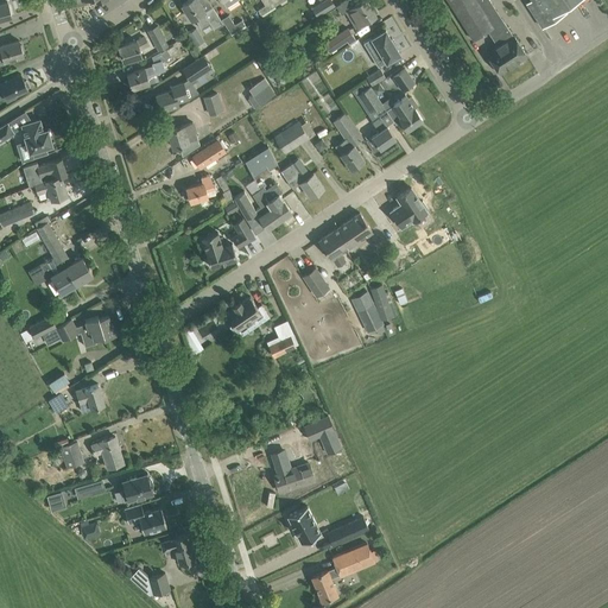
[(204,10),(197,0),(188,0),(182,4),(191,18),(194,17),(201,27),(210,21),(214,29),(223,23),(214,8),(206,14),(203,11),(204,10)]
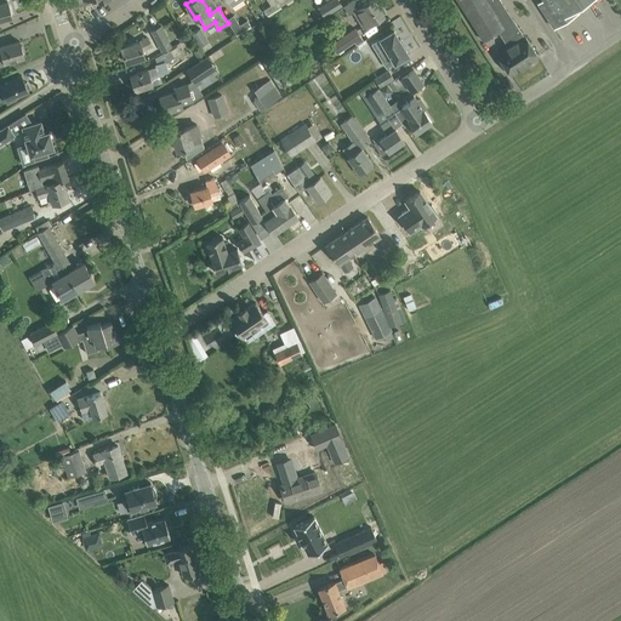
[(267,13),(280,5),(277,0),(267,0),(271,4),(263,9),(267,13)]
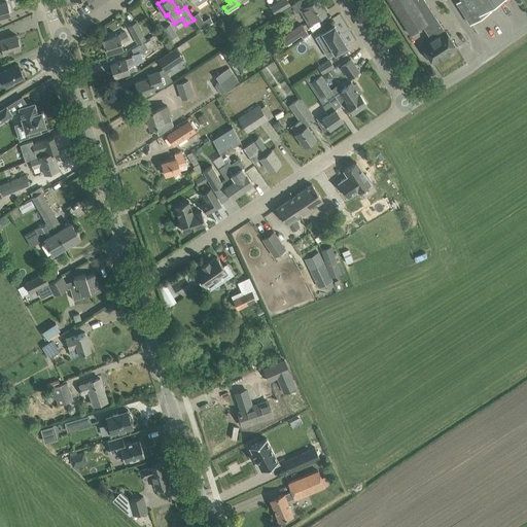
[(281,0),(271,6),(276,13),(290,4),(286,0),(281,0)]
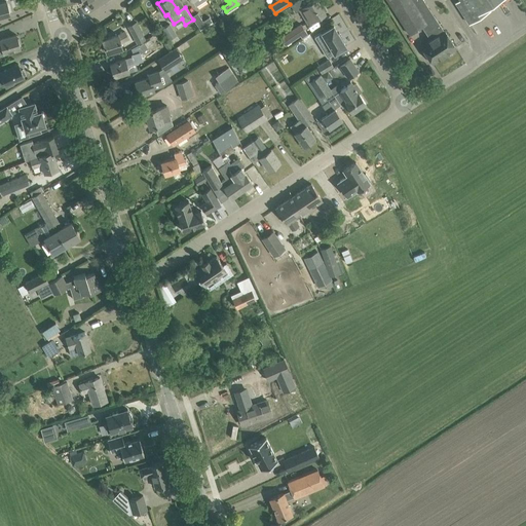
[(321,5),(317,0),(312,0),(297,0),(290,5),(295,12),(299,9),(307,23),(325,12),(325,10),(327,9),(323,3),(321,5)]
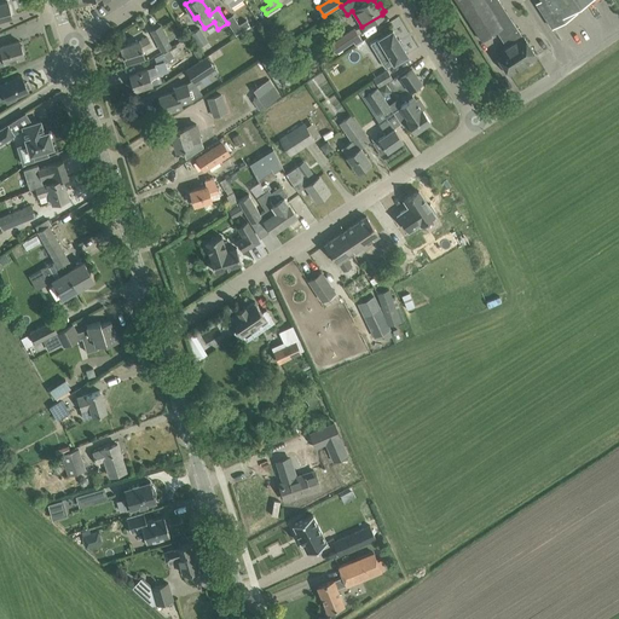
[(457,0),(482,40),(513,21),(499,0),(457,0)]
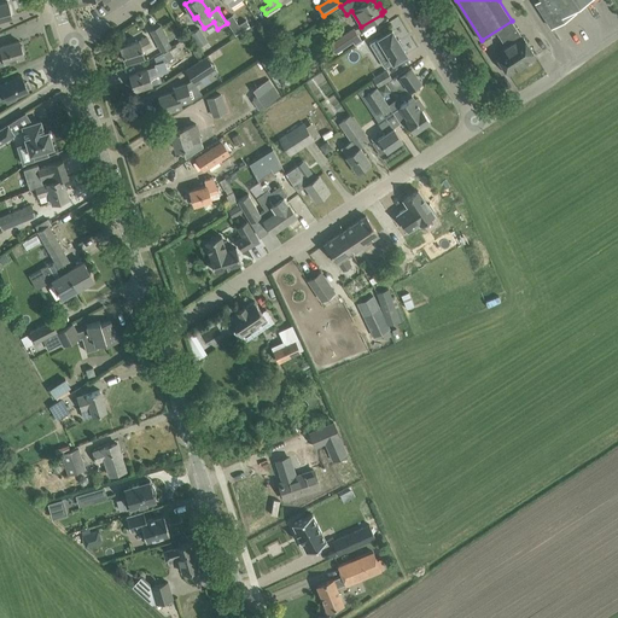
[(538,0),(536,3),(552,27),(576,11),(572,7),(582,0),(538,0)]
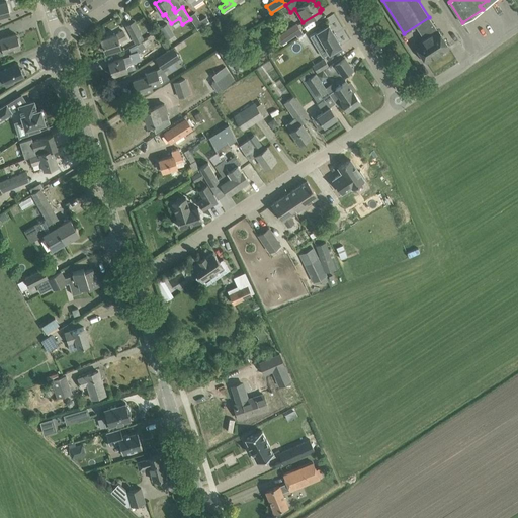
[(6,1),(0,2),(0,16),(10,13),(6,1)]
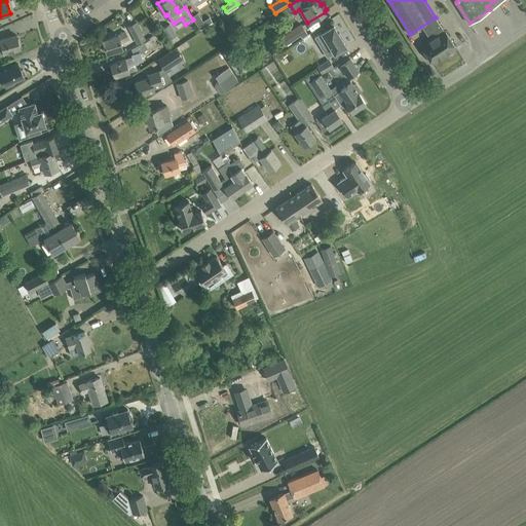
[(214,23),(209,16),(202,21),(197,11),(191,15),(201,31),(214,23)]
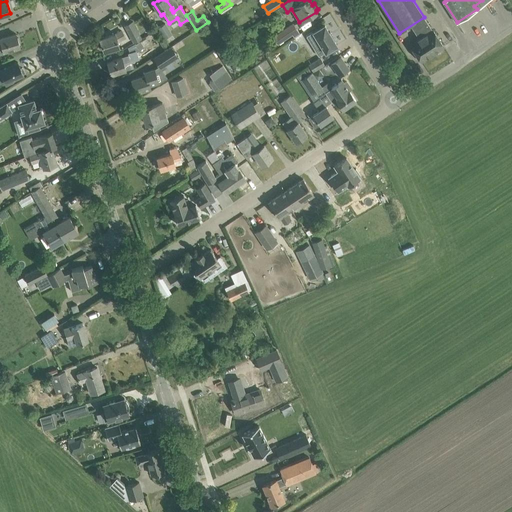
[(134,42),(141,38),(132,21),(125,25),(134,42)]
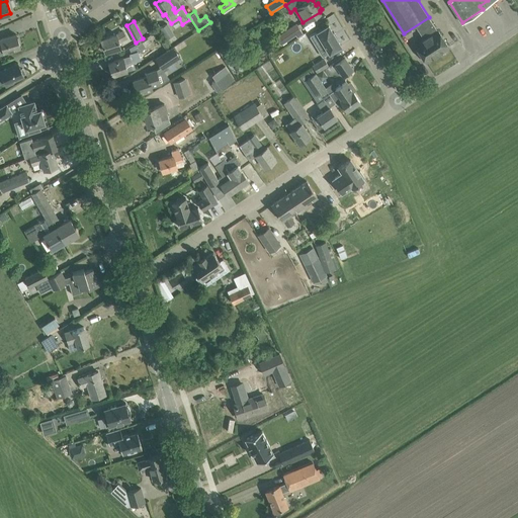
[(166,37),(173,33),(167,22),(160,27),(166,37)]
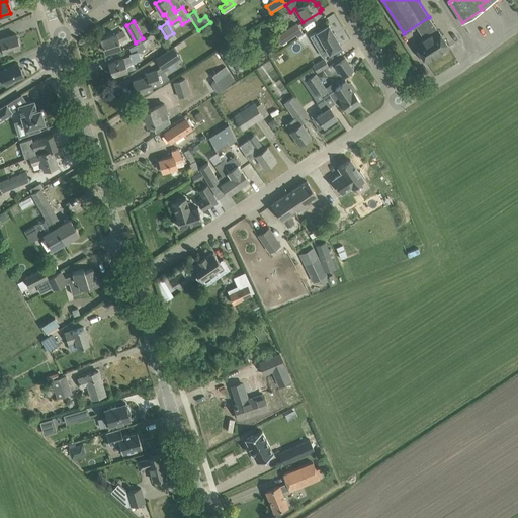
[(280,44),(294,34),(297,37),(304,33),(296,23),(275,37),(280,44)]
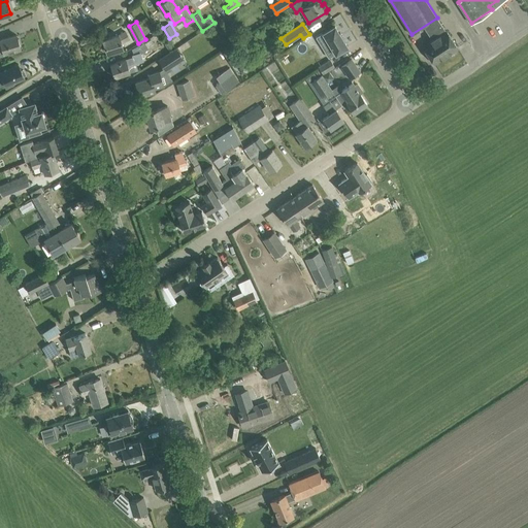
[(323,32),(316,36),(320,42),(319,42),(325,52),(332,47),(335,54),(348,45),(342,38),(343,38),(340,32),(339,32),(334,25),(323,32)]
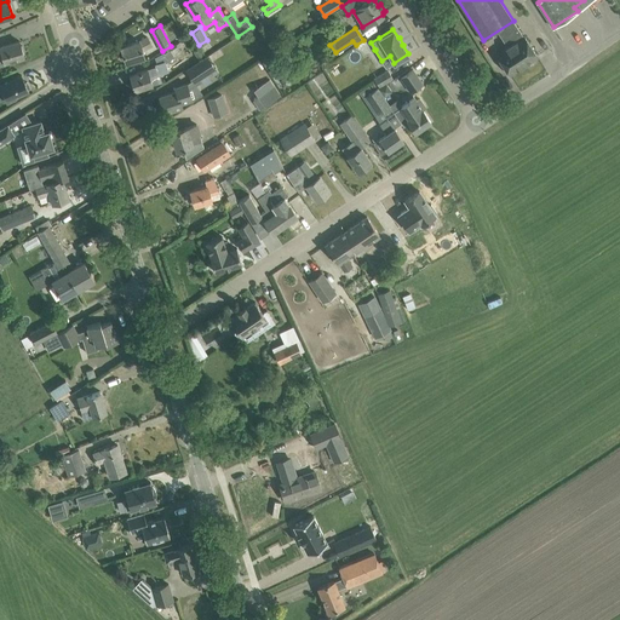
[(523,35),(497,53),(510,74),(537,56),(523,35)]
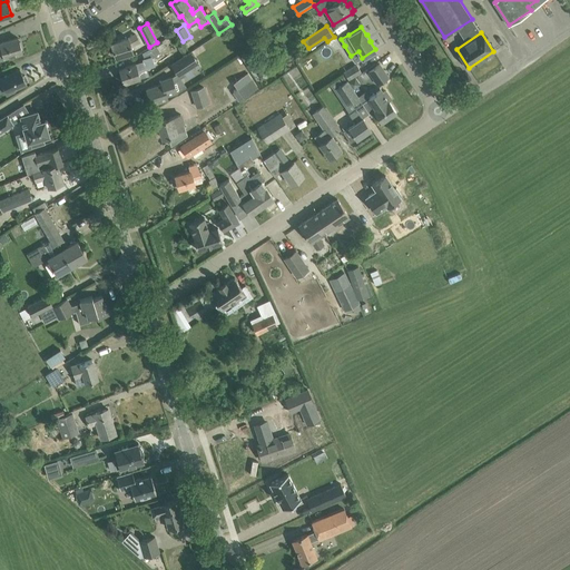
[(131,46),(139,41),(136,33),(128,37),(111,42),(116,56),(133,50),(131,46)]
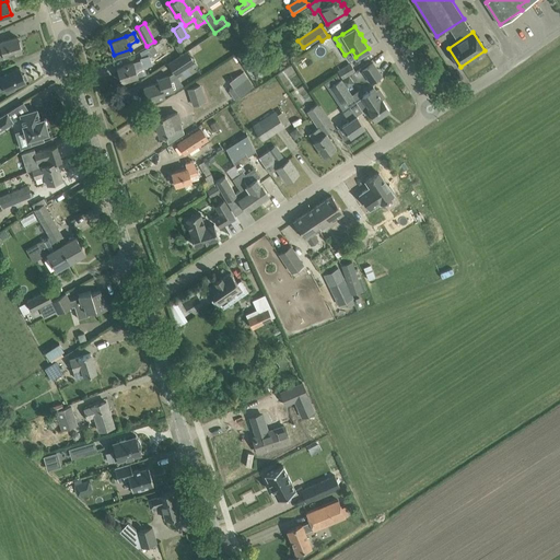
[(18,36),(0,41),(0,59),(3,58),(4,56),(22,50),(18,36)]
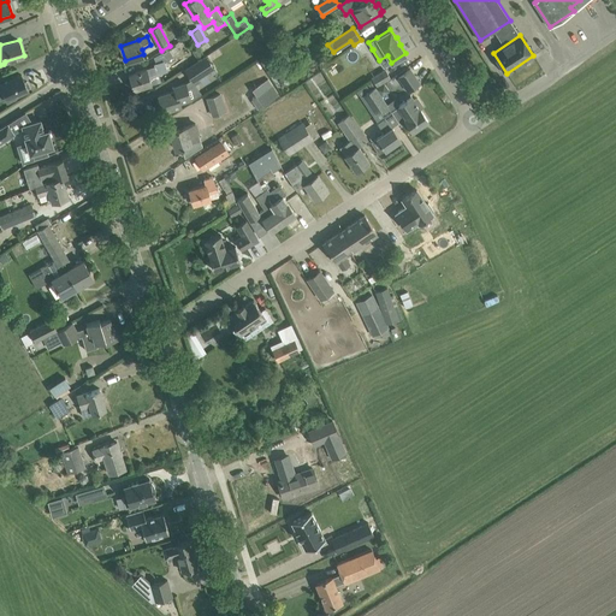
[(163,53),(167,59),(179,51),(176,45),(163,53)]
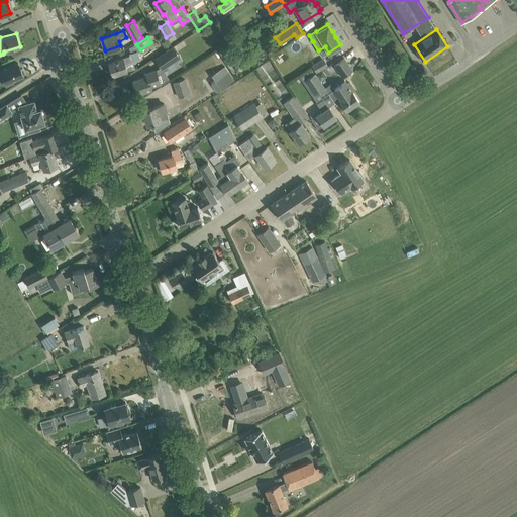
[(162,69),(180,57),(173,45),(154,58),(162,69)]
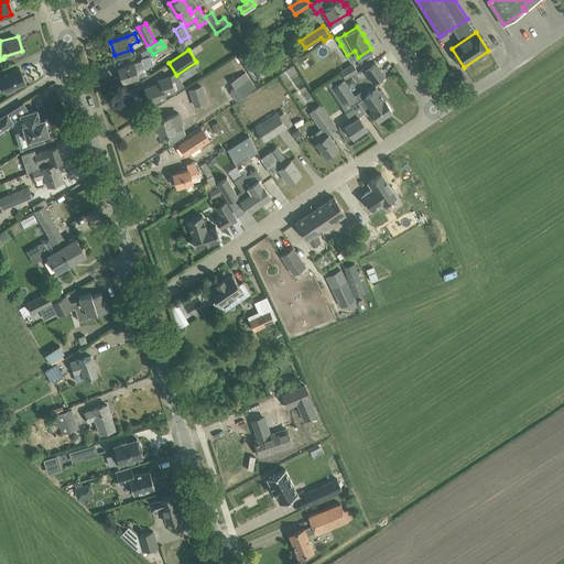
[(238,55),(246,67),(252,63),(245,50),(238,55)]
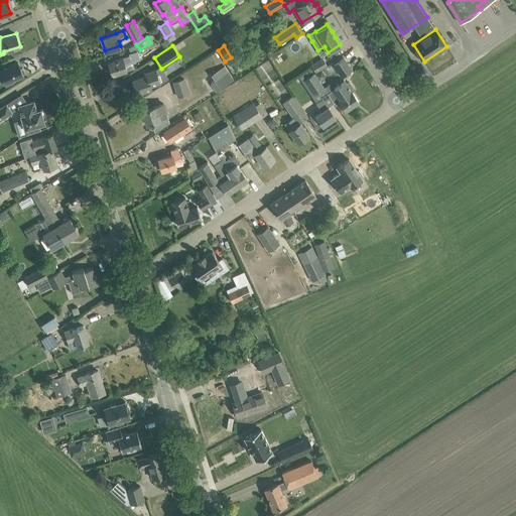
[(122,57),(118,58),(108,61),(112,75),(134,68),(130,55),(123,57),(122,57)]
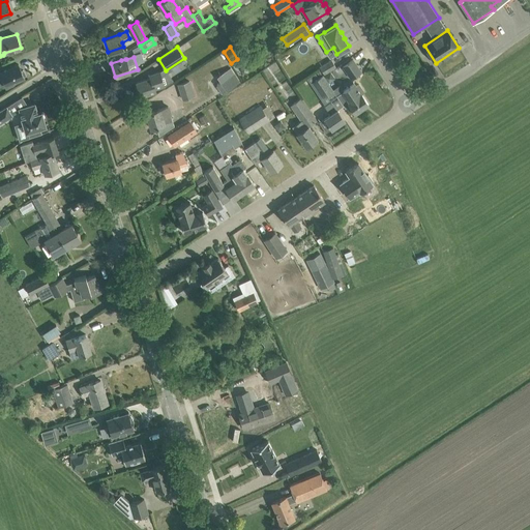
[(362,71),(353,58),(343,65),(351,79),(362,71)]
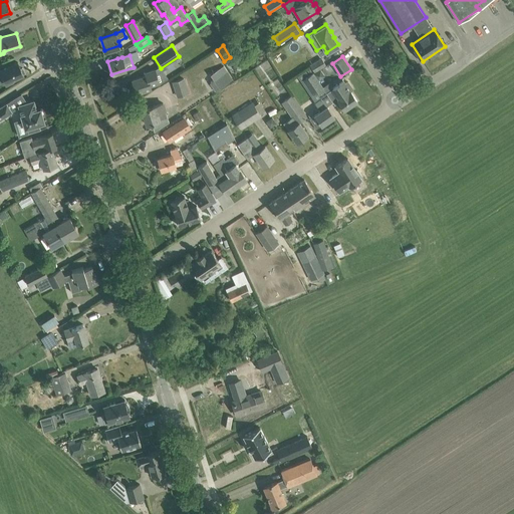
[(321,57),(310,64),(314,71),(325,64),(321,57)]
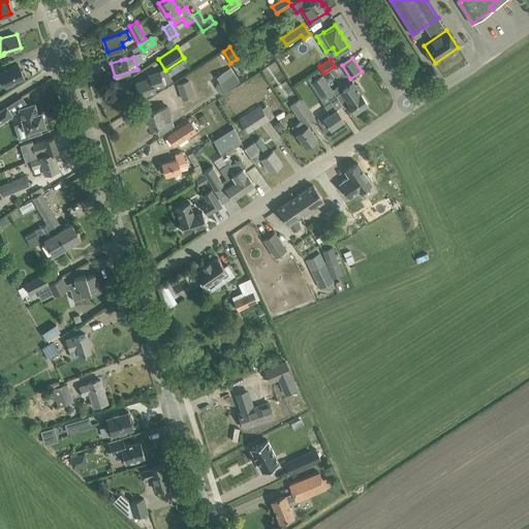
[(0,84),(4,83),(6,87),(13,84),(12,82),(25,76),(24,74),(26,74),(23,69),(21,70),(19,64),(0,71),(0,73),(0,74),(0,84)]
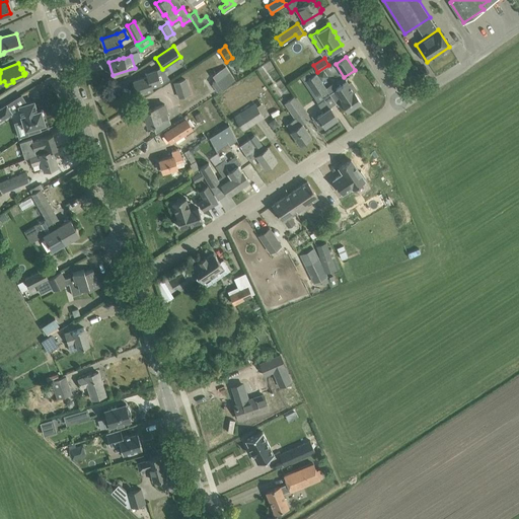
[(147,76),(133,80),(138,93),(153,88),(153,86),(161,83),(169,78),(164,71),(159,74),(157,69),(146,73),(147,76)]
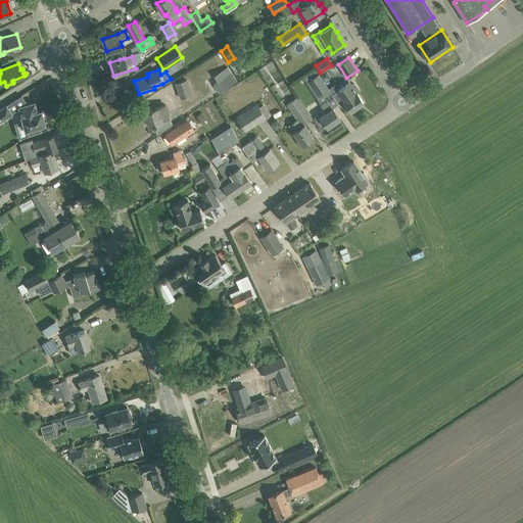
[(220,92),(237,80),(231,70),(214,83),(220,92)]
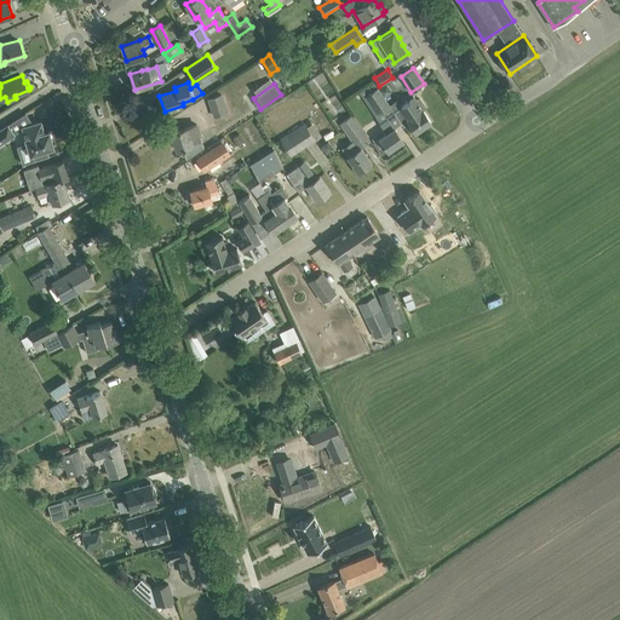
[(390,105),(378,86),(366,95),(378,114),(390,105)]
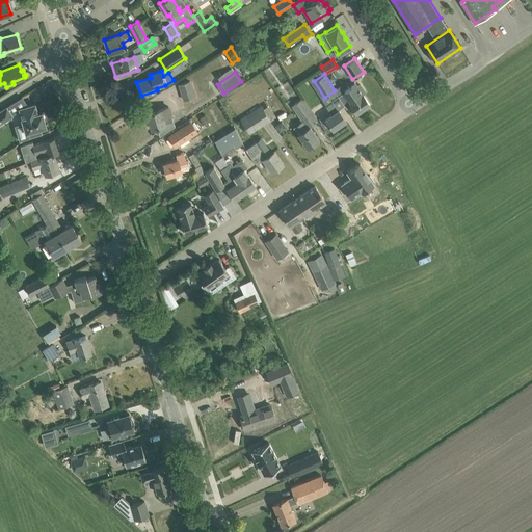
[(190,80),(178,84),(183,100),(195,96),(193,89),(190,81),(190,80)]
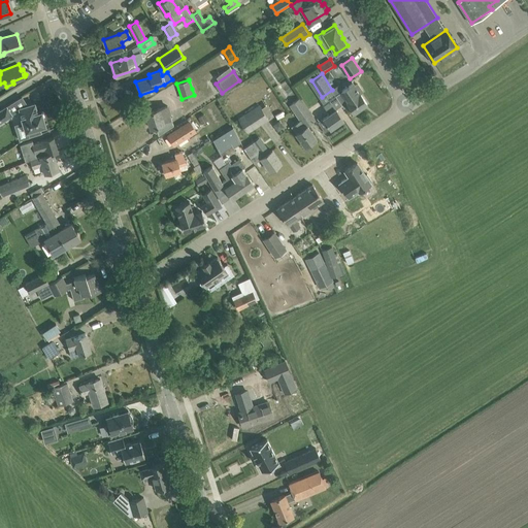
[(358,85),(356,85),(354,81),(335,95),(344,106),(348,104),(354,112),(367,103),(360,93),(363,92),(358,85)]
